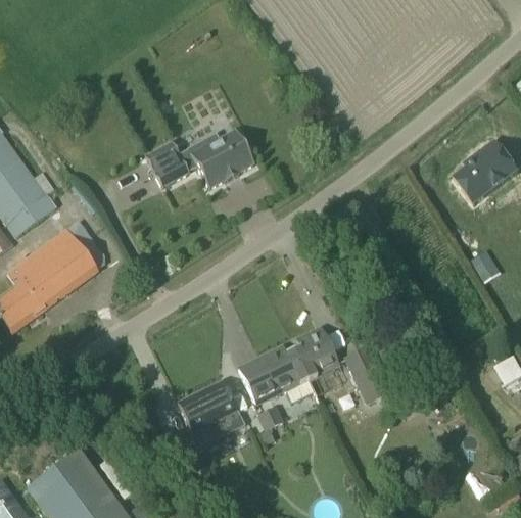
[(0,215),(15,237),(56,208),(0,129),(0,215)]
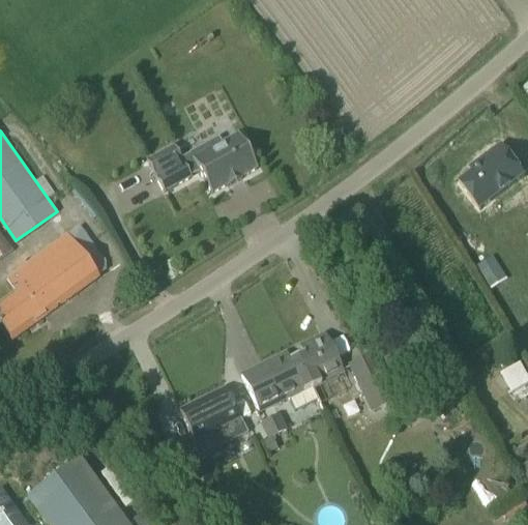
[(251,150),(254,149),(244,130),(241,133),(240,130),(224,140),(221,134),(191,150),(192,150),(182,155),(176,143),(148,158),(156,172),(157,172),(158,175),(157,175),(166,190),(193,175),(193,173),(201,169),(213,191),(229,182),(230,183),(243,175),(243,174),(259,166),(251,150)]
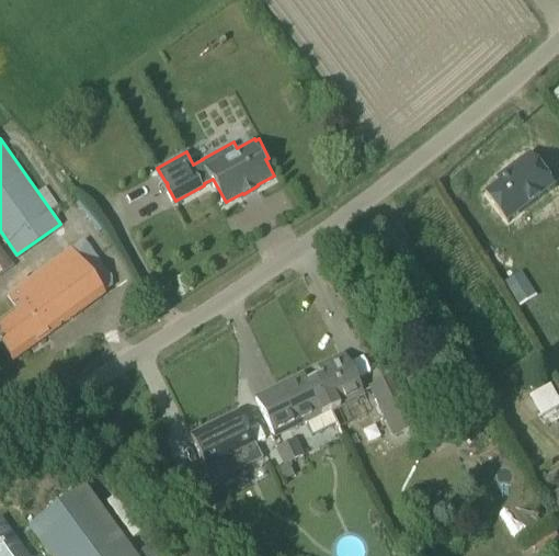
[(514,171),(488,191),(510,219),(558,183),(533,149),(511,167),(514,171)]
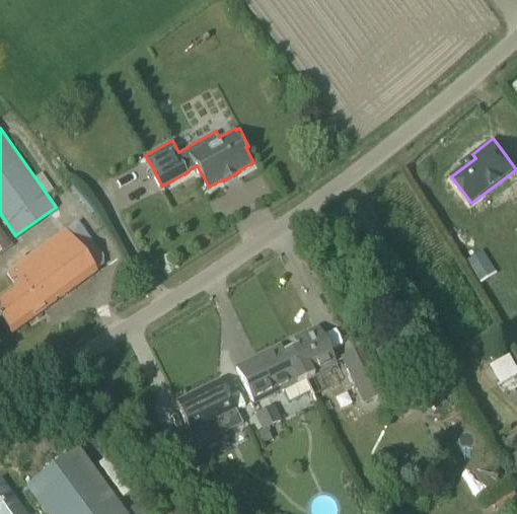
[(0,245),(9,239),(0,226),(0,245)]
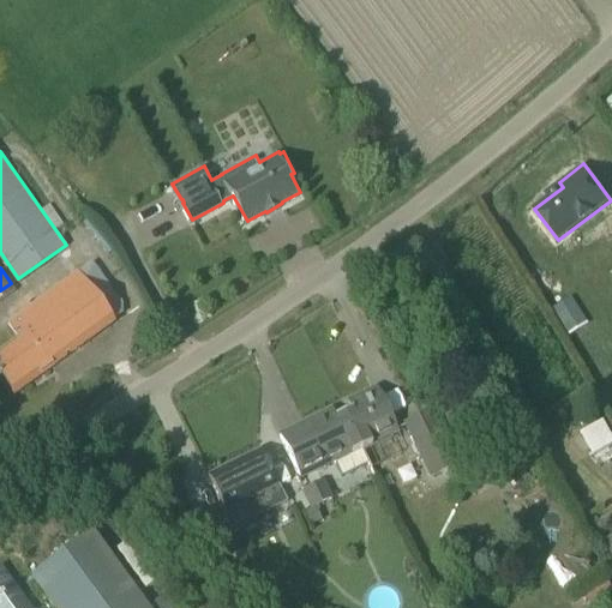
[(117,318),(102,298),(81,269),(10,320),(21,335),(0,349),(0,371),(15,391),(117,318)]
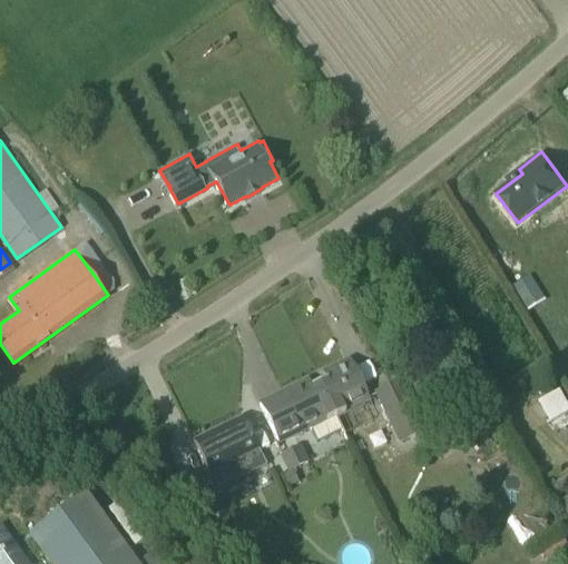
[(529,276),(513,285),(527,307),(542,297),(529,276)]
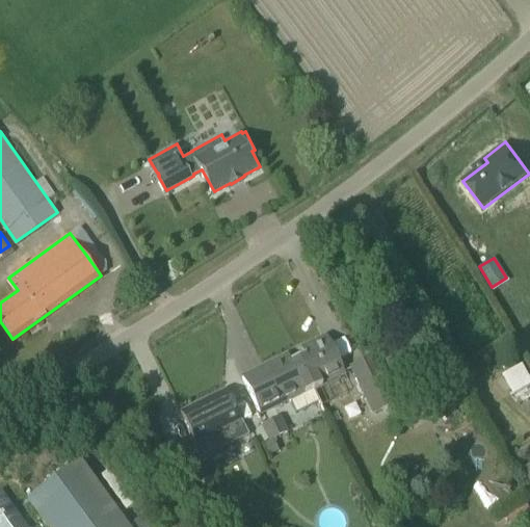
[(339,374),(345,371),(327,334),(303,345),(307,351),(299,354),(314,385),(321,401),(346,389),(339,374)]
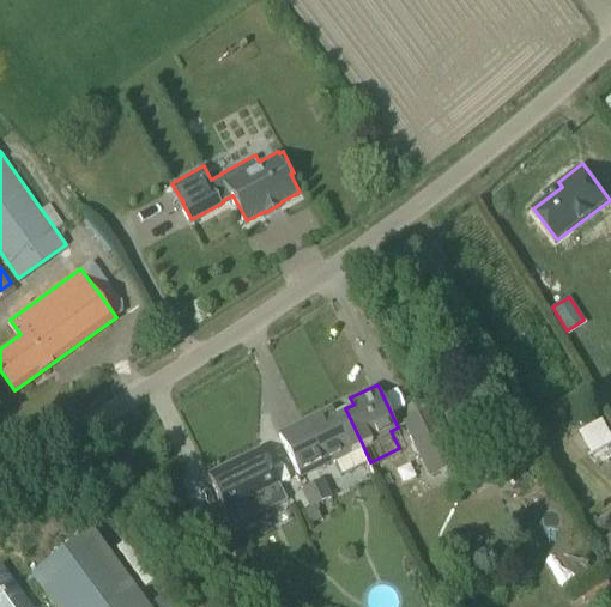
[(362,443),(345,408),(337,413),(333,406),(282,431),(302,472),(361,443),(362,443)]
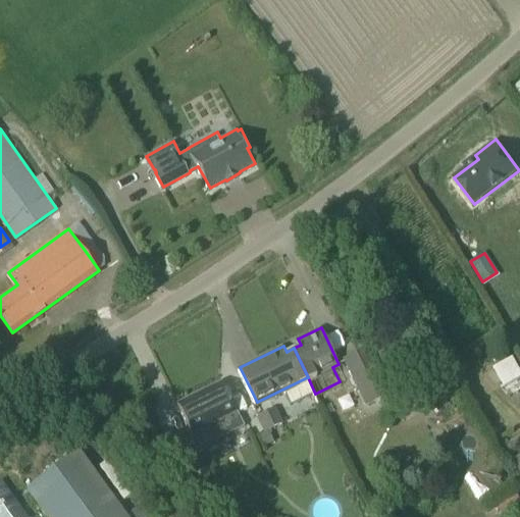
[(368,403),(388,394),(367,348),(347,358),(368,403)]
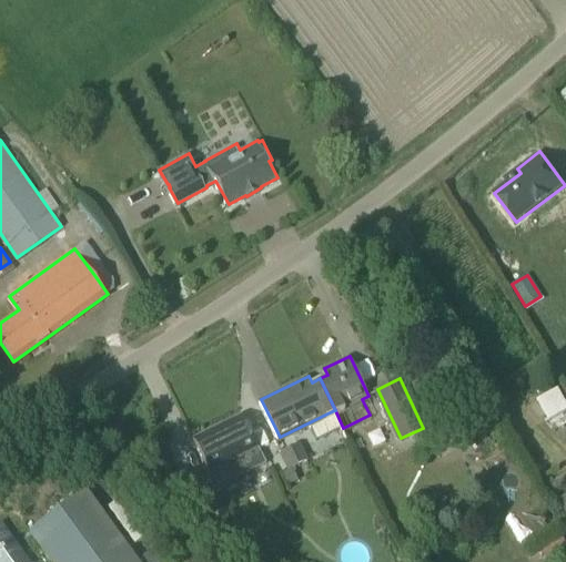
[(485,407),(461,421),(468,433),(475,430),(482,440),(499,430),(485,407)]
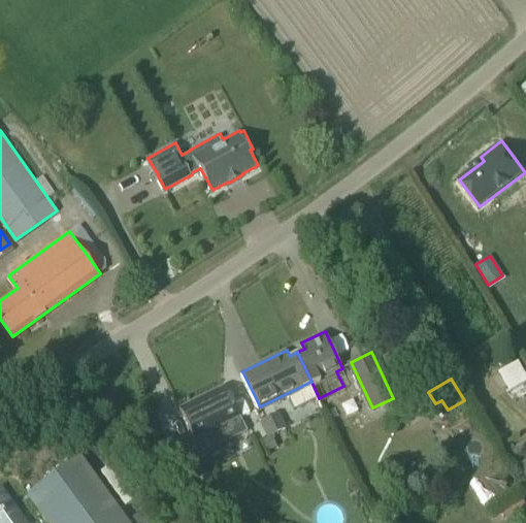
[(195,434),(185,439),(194,459),(222,446),(212,427),(241,413),(227,384),(181,405),(195,434)]
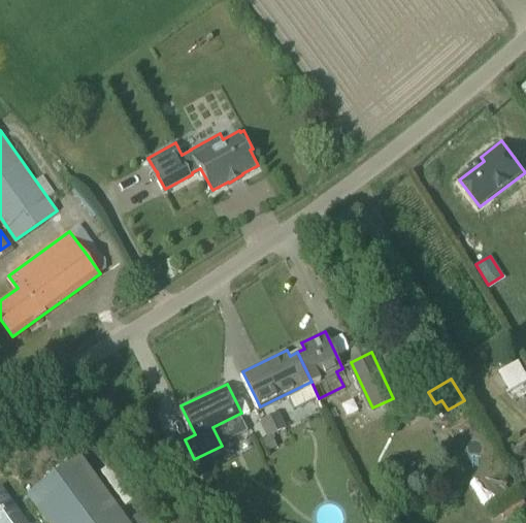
[(277,405),(258,416),(265,431),(286,421),(277,405)]
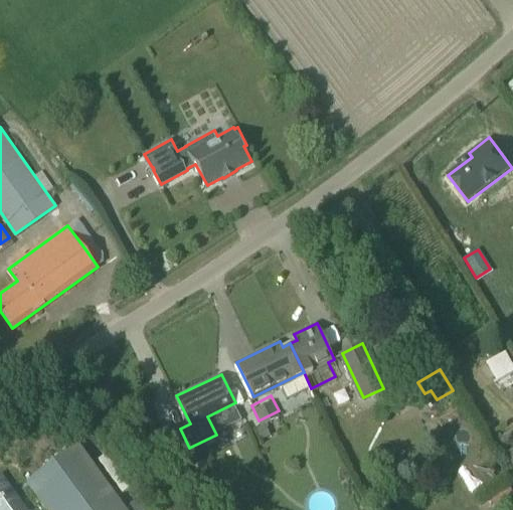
[(28,480),(50,509),(125,509),(77,445),(28,480)]
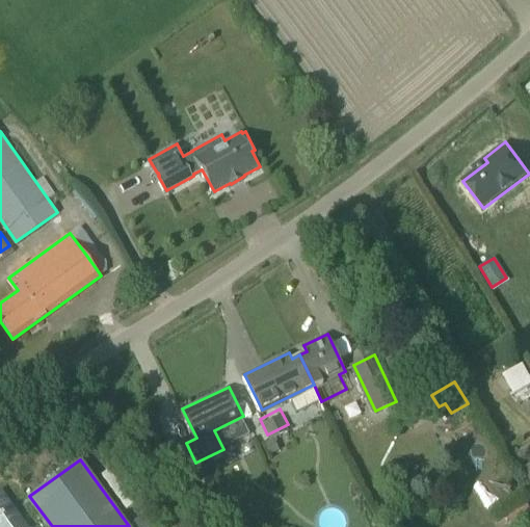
[(31,526),(3,489),(0,490),(0,526),(31,526)]
